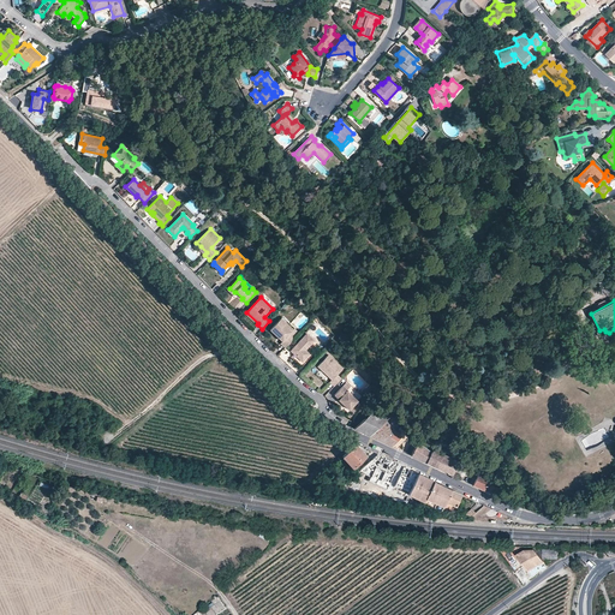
[(280,342),(285,347),(294,338),(290,333),(293,329),(285,322),(284,324),(279,320),(269,329),(282,341),(280,342)]
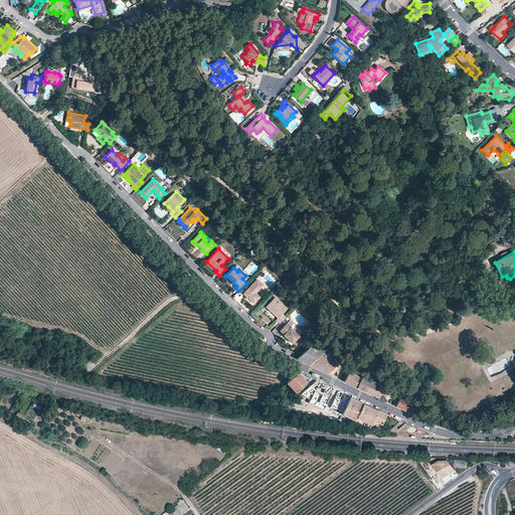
[(256,279),(242,294),(253,303),(260,296),(255,293),(264,285),(256,279)]
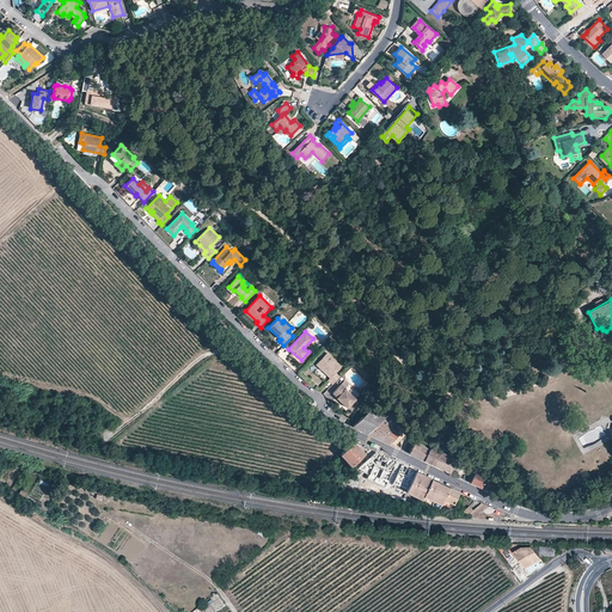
[(283,359),(289,350),(283,347),(279,355),(283,359)]
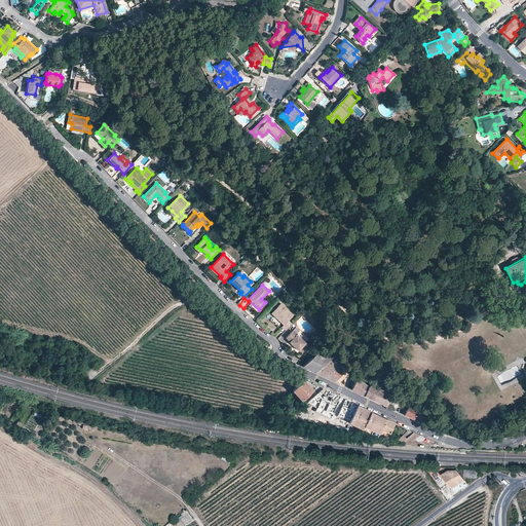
[(293,314),(280,303),(271,312),(276,318),(279,318),(282,321),(280,322),(284,325),(282,327),(286,330),(292,324),(288,320),(293,314)]
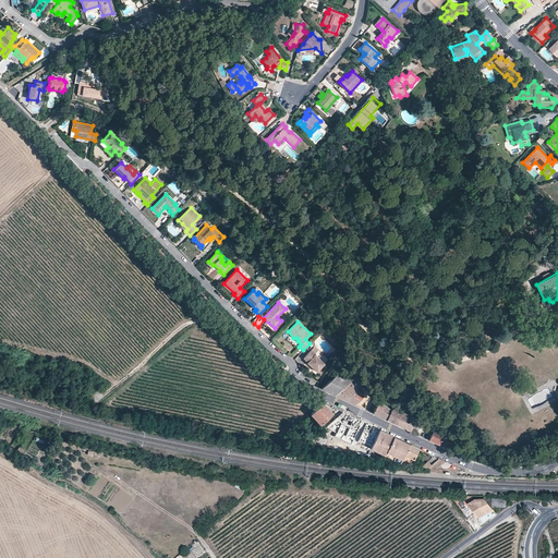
[(325,363),(315,354),(315,353),(311,350),(303,358),(307,362),(317,372),(325,363)]
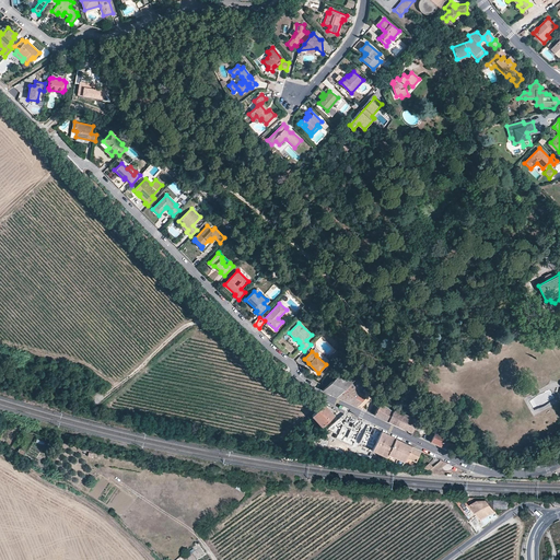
[(338,375),(322,391),(337,397),(352,382),(338,375)]
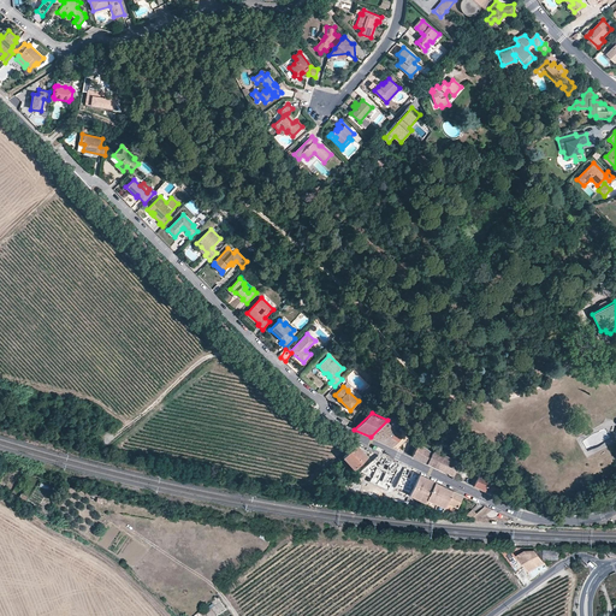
[(407,432),(392,416),(388,420),(396,432),(384,444),(391,448),(402,437),(407,432)]
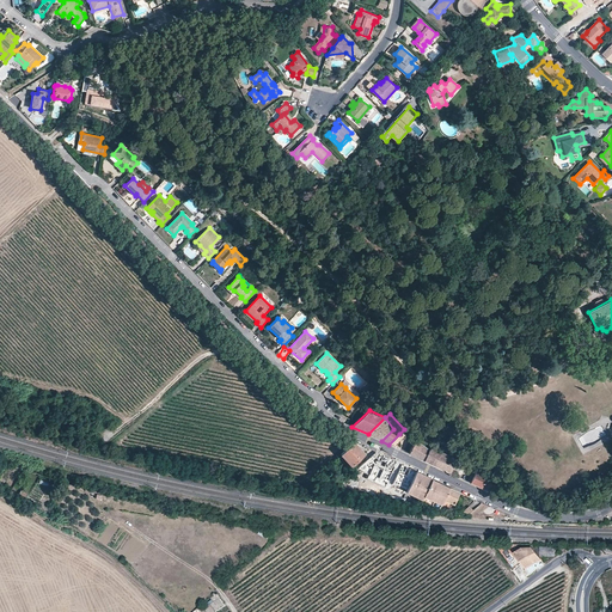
[(118,420),(109,415),(105,421),(115,427),(118,420)]
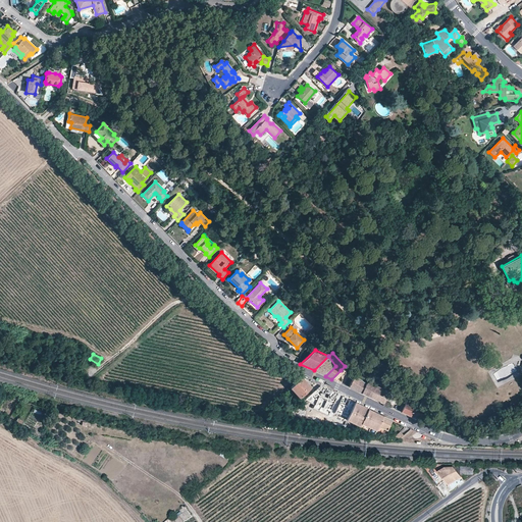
[(335,366),(328,356),(314,370),(325,376),(335,366)]
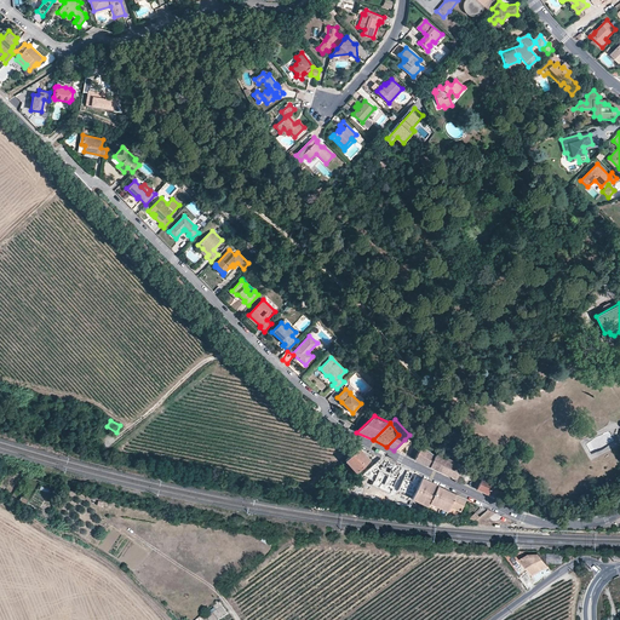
[(394,451),(399,453),(408,443),(405,440),(394,451)]
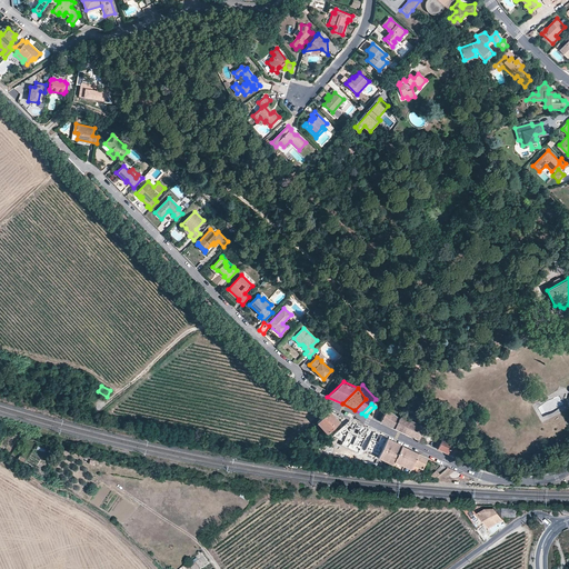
[(398,419),(387,409),(380,421),(393,428),(398,419)]
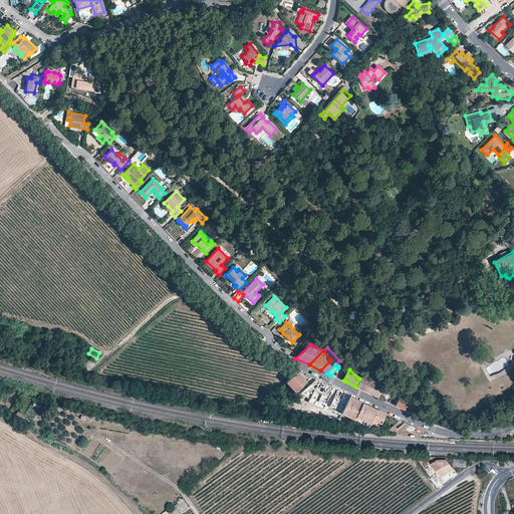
[(306,380),(296,370),(286,380),(295,391),(306,380)]
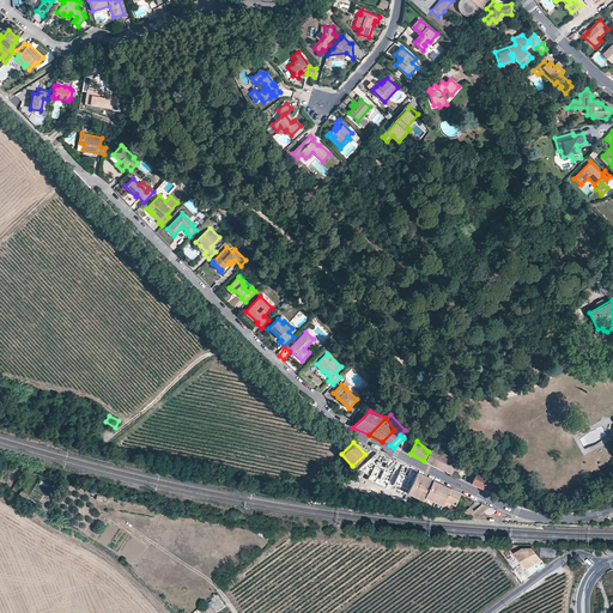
[(432,449),(429,451),(424,461),(450,474),(451,472),(453,468),(456,460),(432,449)]
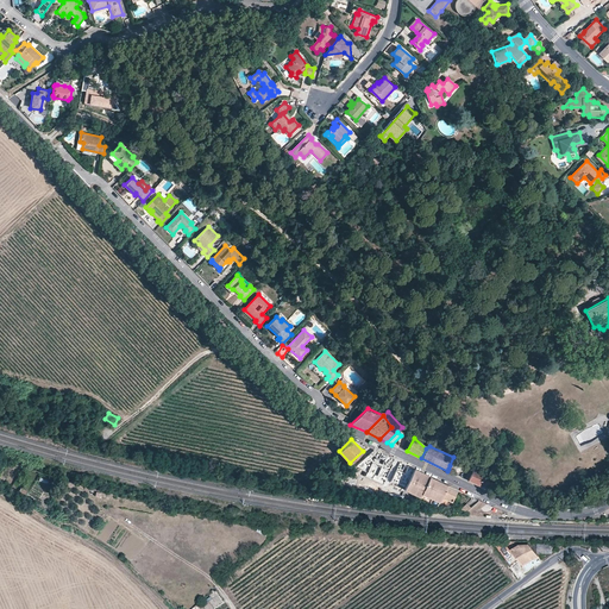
[(384,479),(393,460),(393,458),(372,450),(355,466),(384,479)]
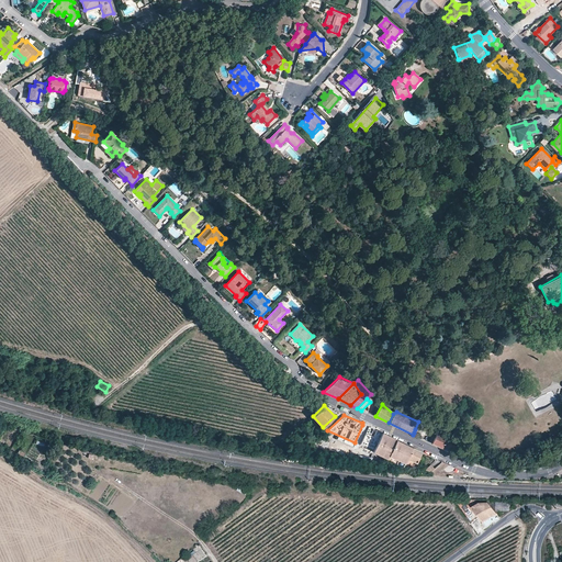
[(426,425),(418,422),(415,429),(422,431),(422,433),(426,425)]
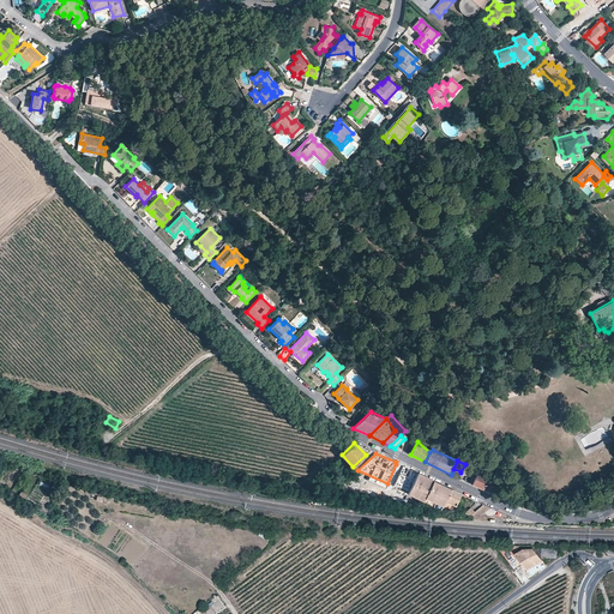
[(444,485),(404,465),(402,467),(393,487),(398,489),(401,483),(405,486),(403,491),(423,501),(426,498),(443,506),(445,500),(451,488),(444,485)]
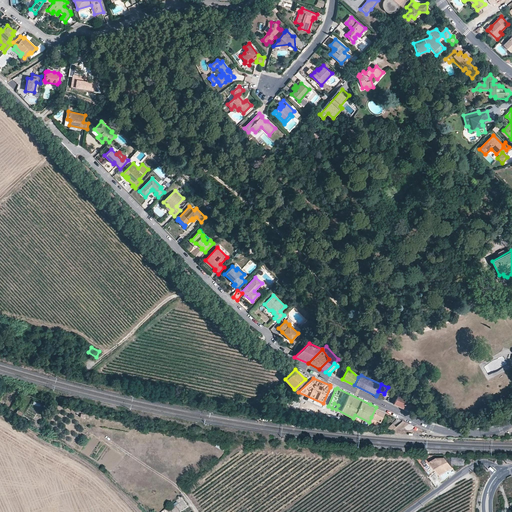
[(398,395),(394,404),(406,410),(409,404),(414,406),(415,402),(398,395)]
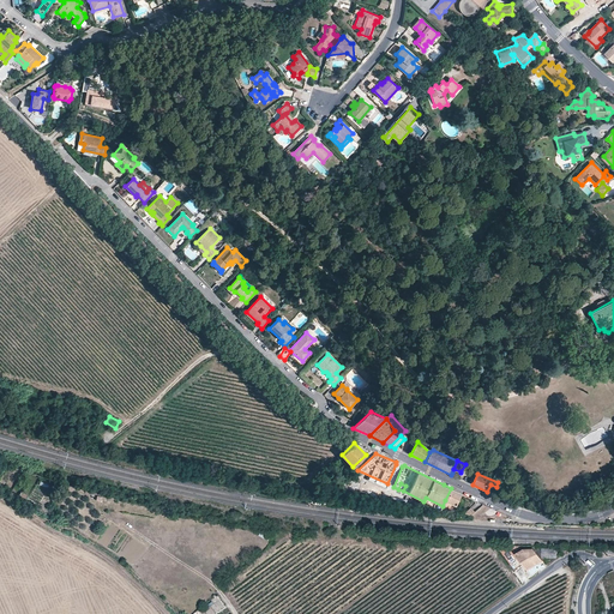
[(323,481),(319,477),(312,483),(317,487),(323,481)]
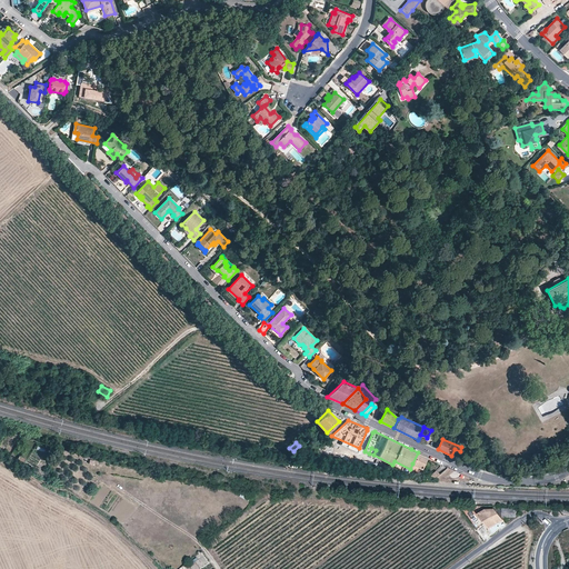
[(427,457),(418,452),(412,463),(421,468),(427,457)]
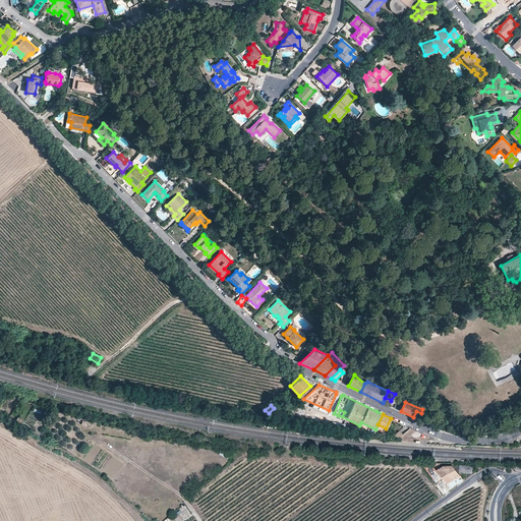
[(91,419),(84,426),(87,428),(94,421),(91,419)]
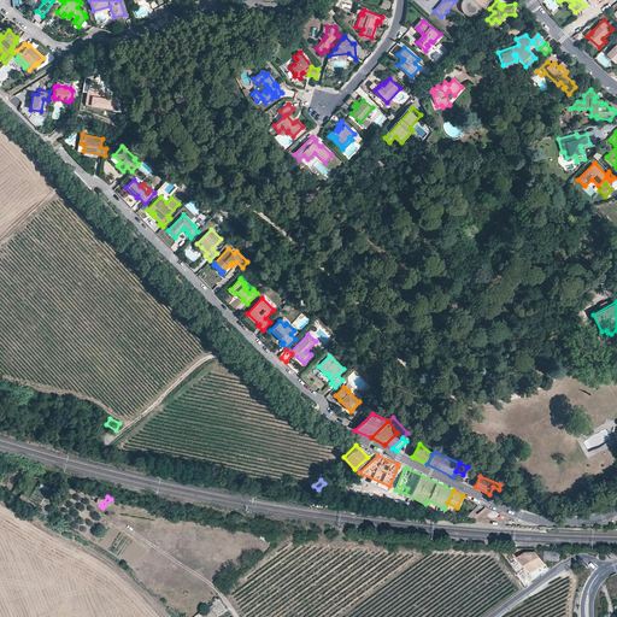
[(428,500),(425,504),(425,505),(442,512),(445,509),(428,500)]
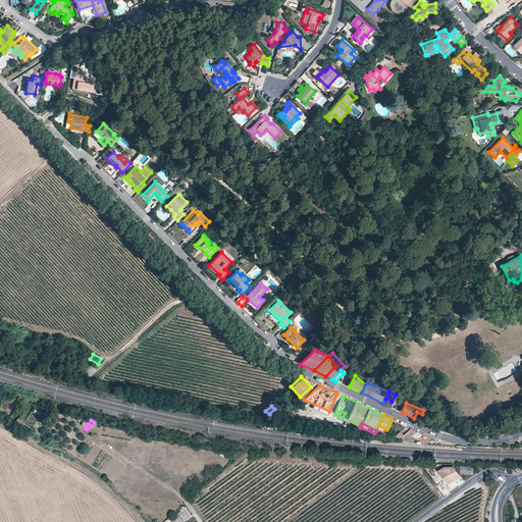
[(384,434),(386,429),(378,425),(376,430),(384,434)]
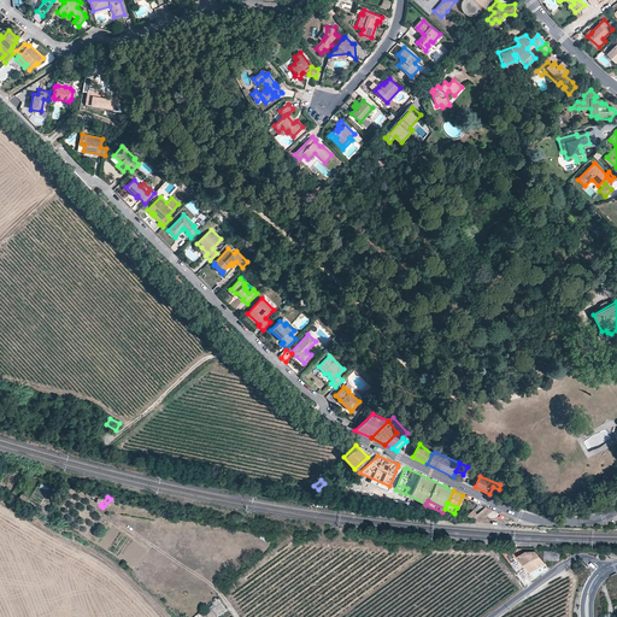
[(544,550),(544,559),(559,559),(559,551),(544,550)]
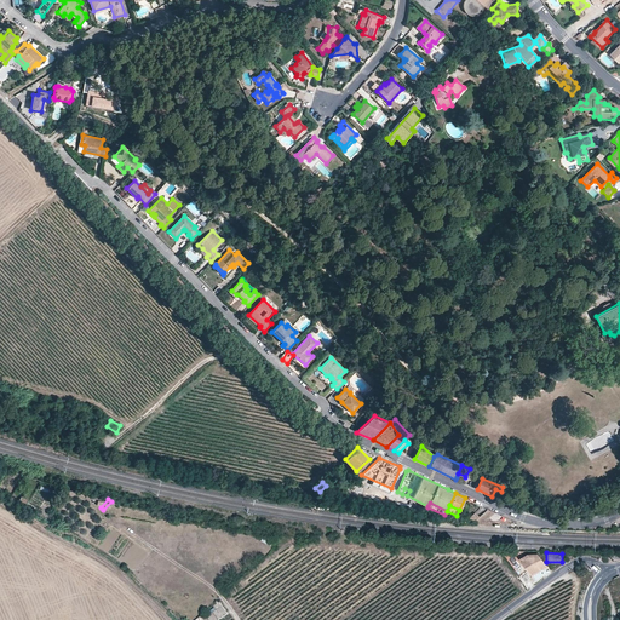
[(549,567),(540,555),(528,555),(524,557),(521,560),(529,572),(533,577),(549,567)]
